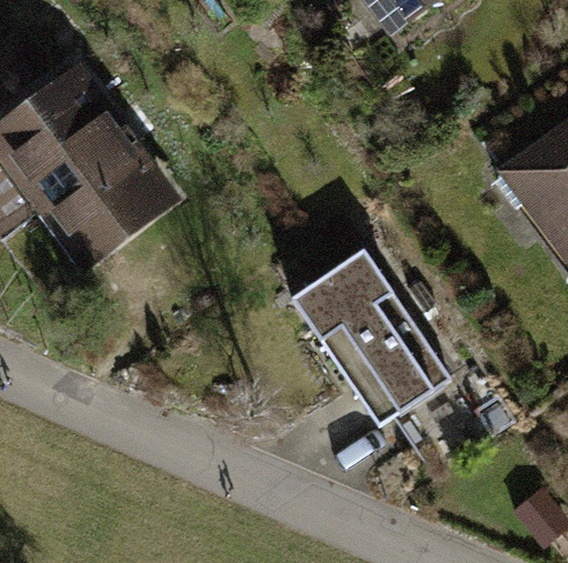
[(394,0),(405,14),(424,0),(394,0)]
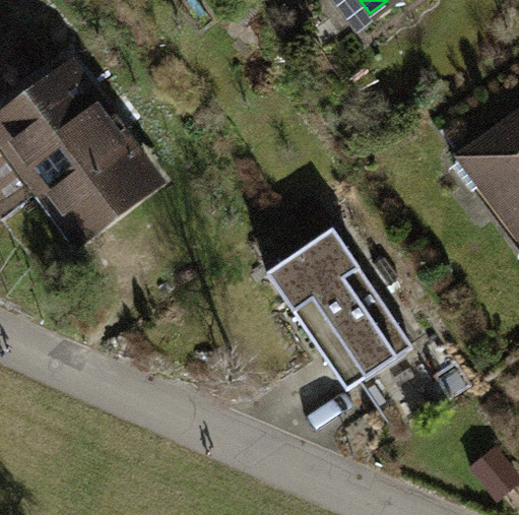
[(64,70),(0,118),(0,130),(39,183),(43,187),(54,179),(88,224),(148,180),(64,70)]
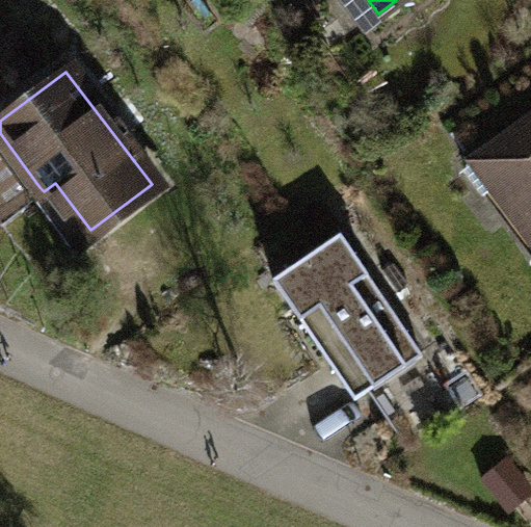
[(530,113),(474,157),(530,233),(530,113)]
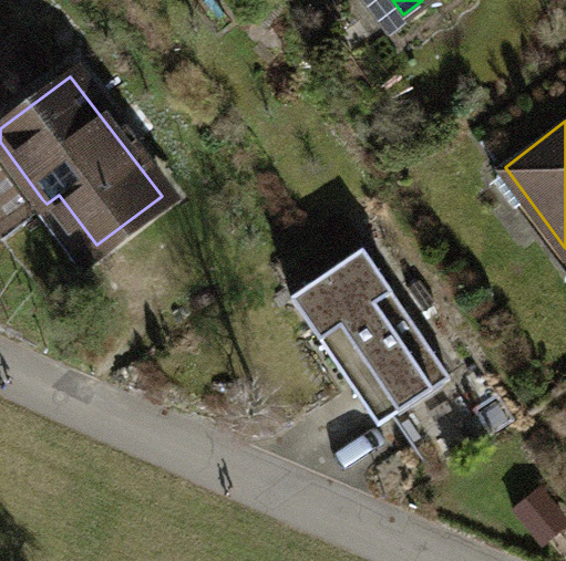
[(0,231),(42,199),(0,142),(0,231)]
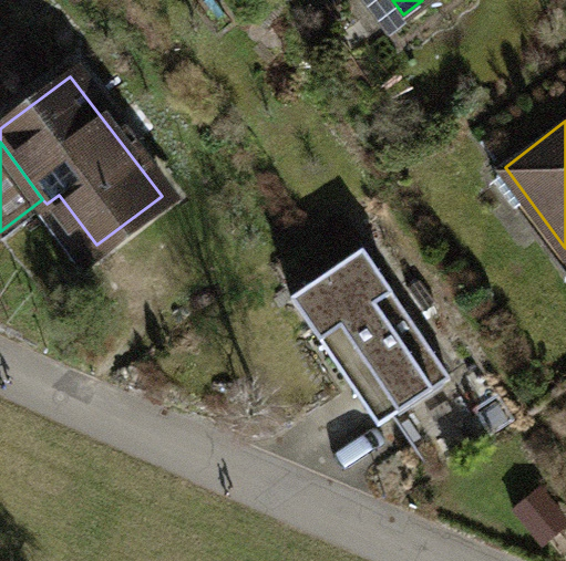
[(362,246),(291,294),(378,422),(450,373),(362,246)]
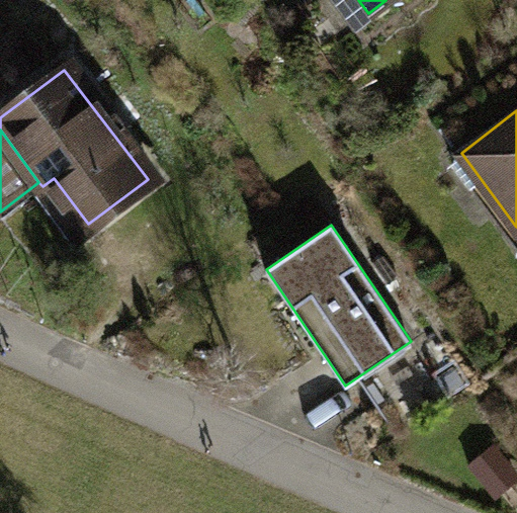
All buildings are outlined.
